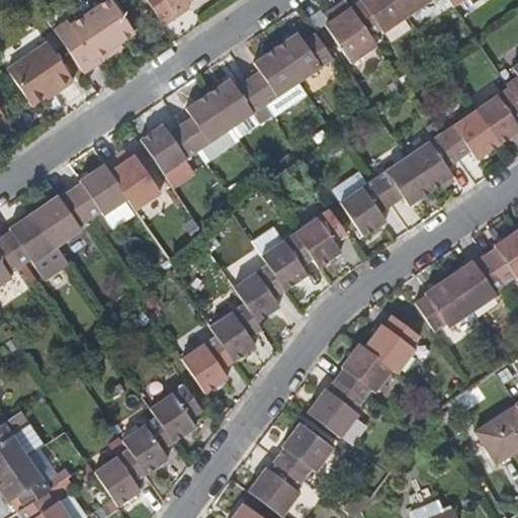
[(54,30),(84,74),(98,65),(95,61),(115,47),(135,33),(111,0),(107,0),(73,23),(69,20),(54,30)]
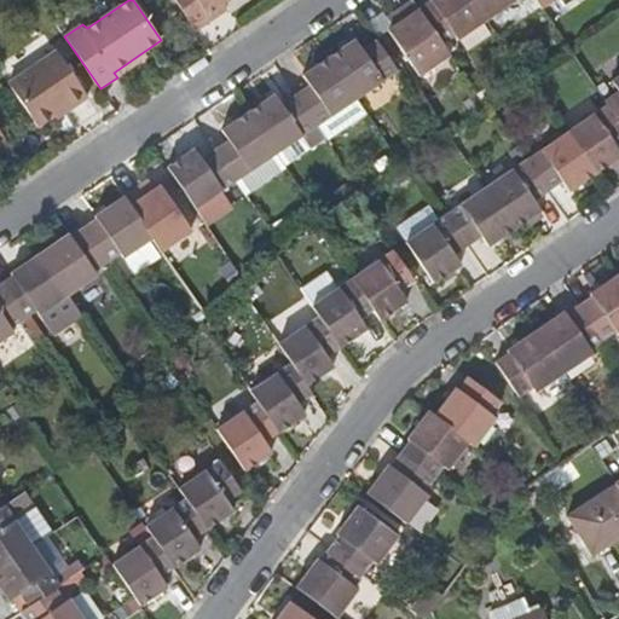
[(175,0),(197,30),(212,21),(207,13),(224,1),(225,0),(175,0)]
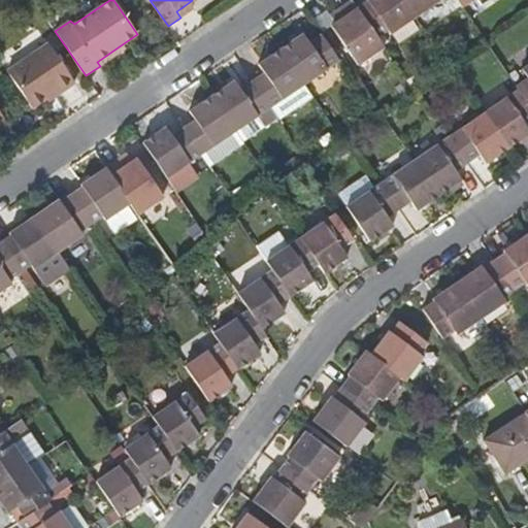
[(415,18),(402,0),(366,0),(367,1),(356,9),(375,38),(388,30),(392,34),(415,18)]
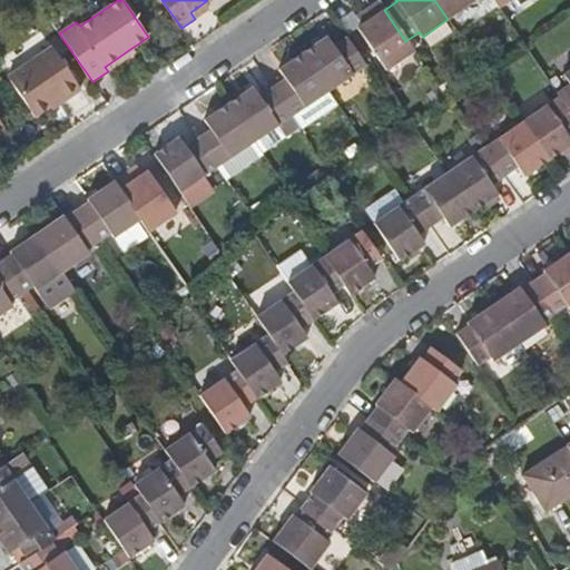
[(434,0),(448,19),(475,1),(474,0),(434,0)]
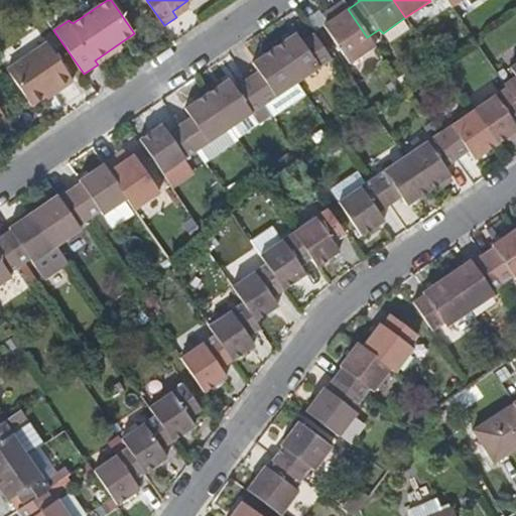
[(444,0),(450,8),(462,0),(444,0)]
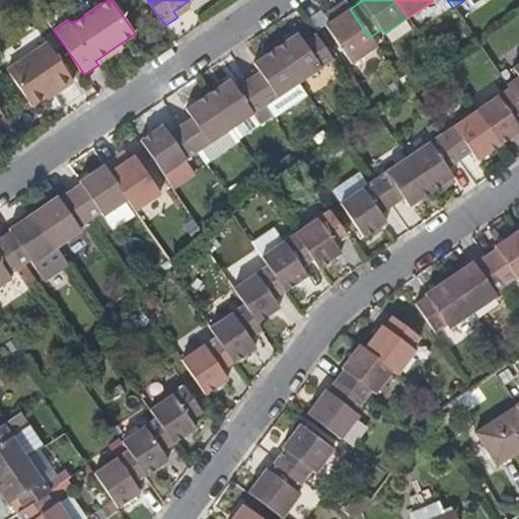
[(173,11),(177,17),(192,7),(188,1),(173,11)]
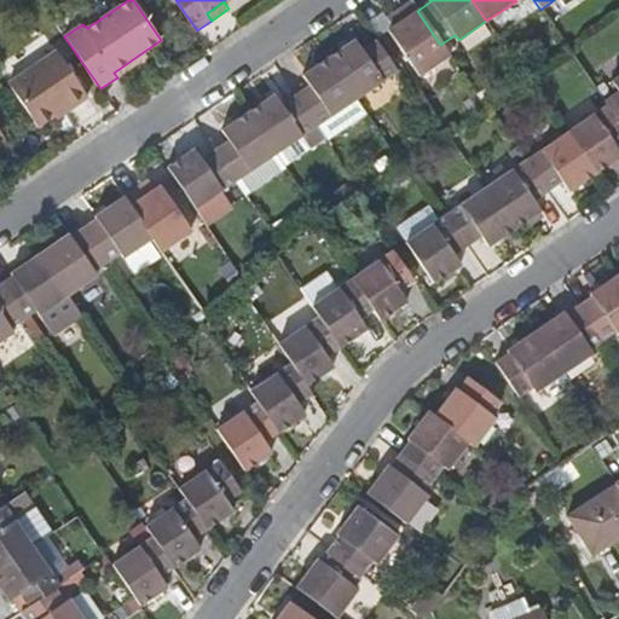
[(417,11),(412,3),(395,12),(401,22),(393,28),(387,33),(418,77),(449,57),(440,45),(417,11)]
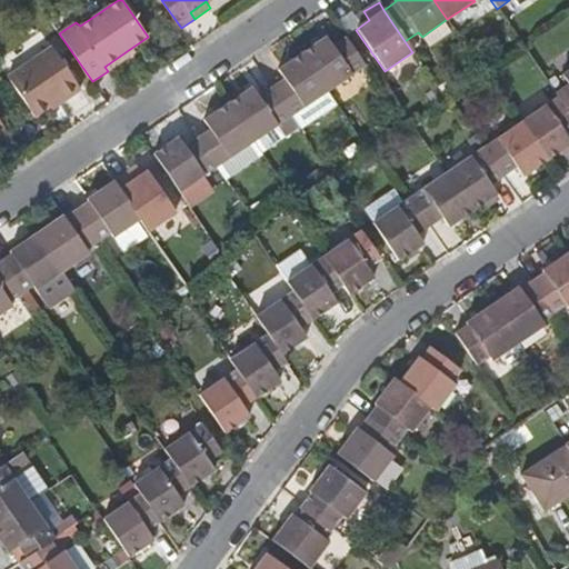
[(356,17),(361,26),(369,20),(363,11),(356,17)]
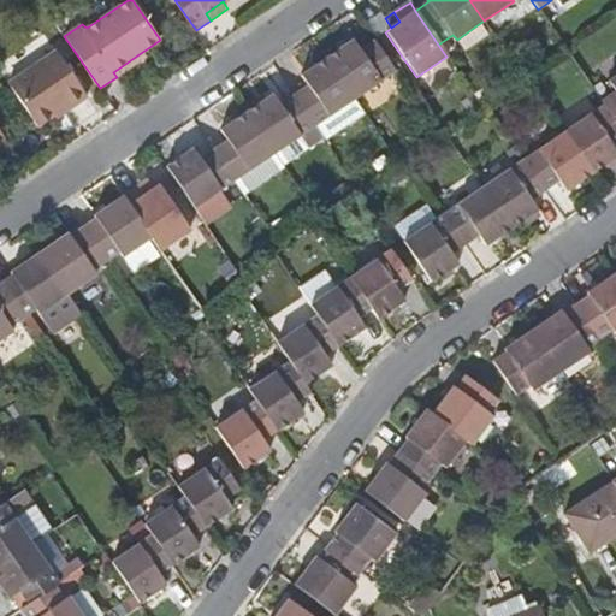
[(396,72),(375,42),(361,51),(354,41),(327,58),(356,100),(396,72)]
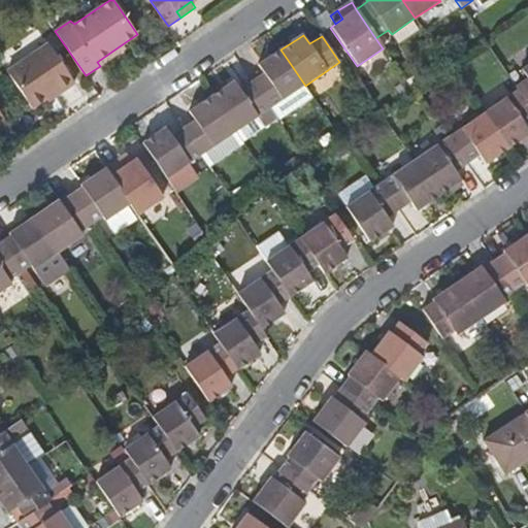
[(31,107),(45,98),(56,91),(59,94),(74,84),(48,44),(7,72),(31,107)]
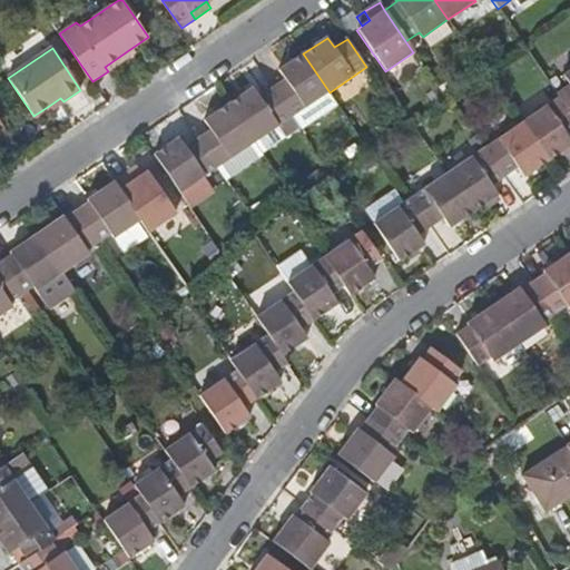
[(105,67),(108,71),(130,56),(127,51),(105,67)]
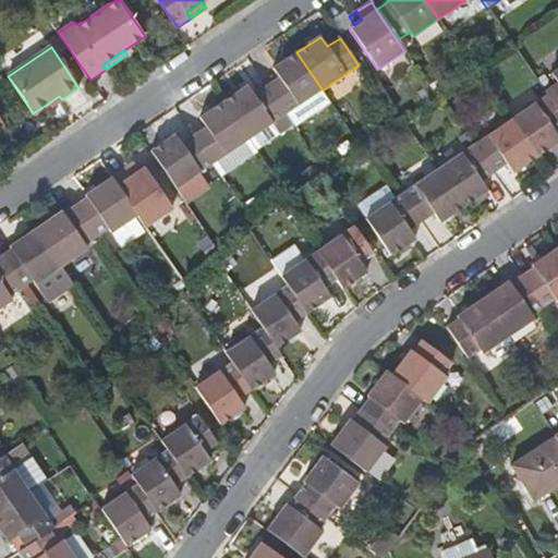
[(323,91),(296,52),(274,68),(280,79),(267,87),(286,116),(323,91)]
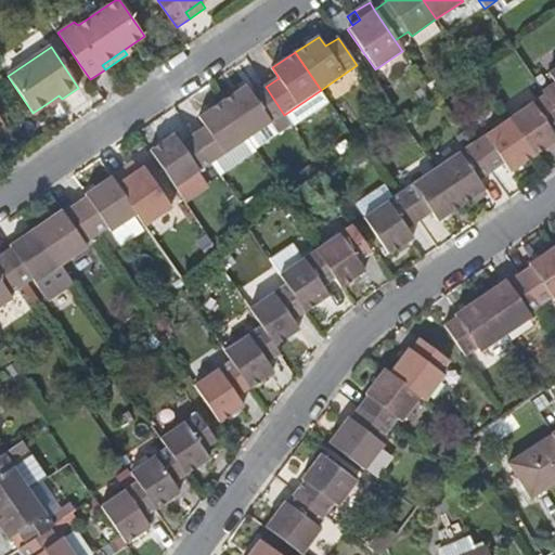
[(553,82),(540,91),(542,94),(554,114),(554,66),(546,73),(553,82)]
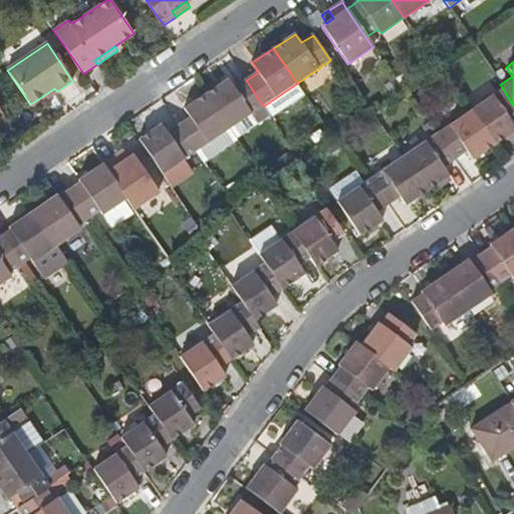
[(228,79),(206,94),(230,129),(252,114),(263,106),(246,80),(233,88),(228,79)]
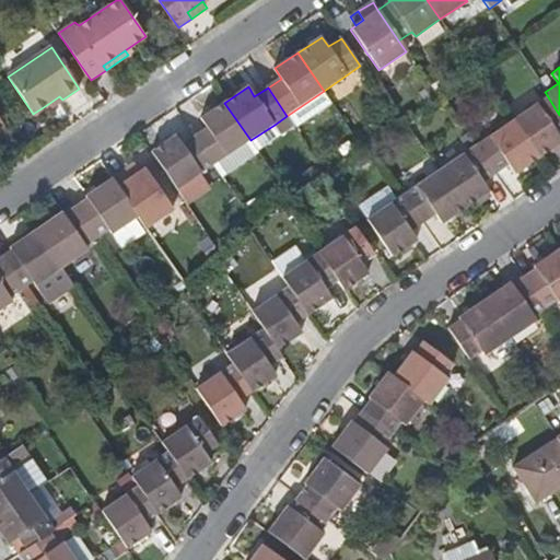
[(511,120),(536,158),(559,141),(553,132),(559,127),(559,115),(547,95),(511,120)]
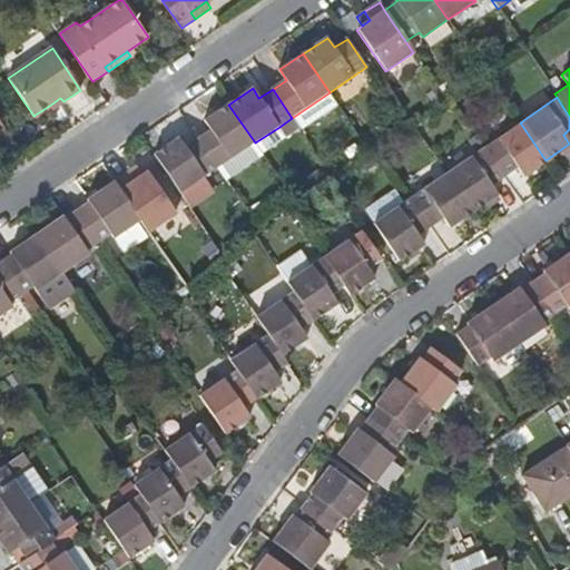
[(60,98),(49,106),(51,109),(64,101),(60,98)]
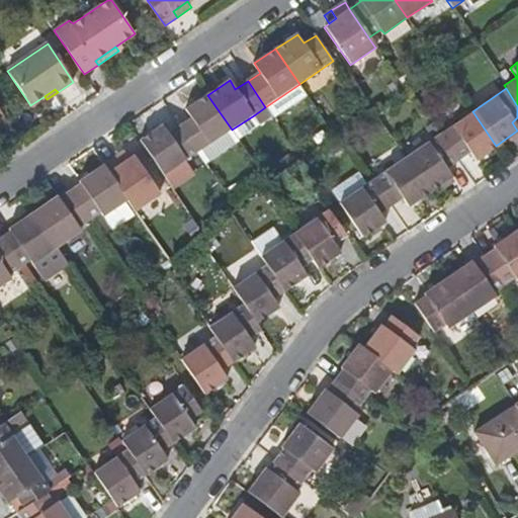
[(232,130),(207,95),(187,109),(193,119),(181,126),(198,153),(232,130)]
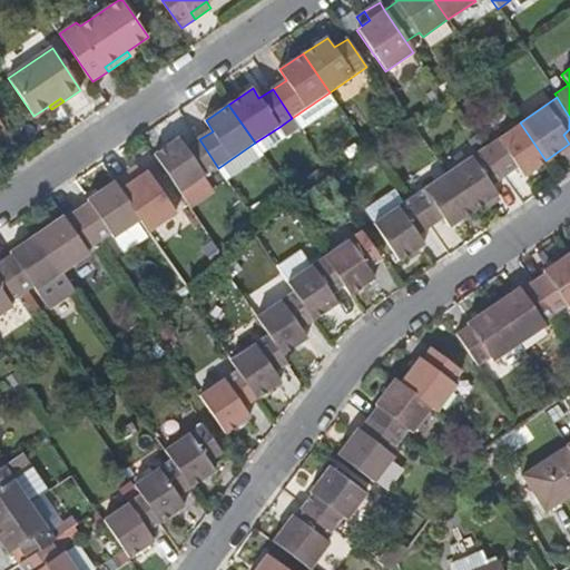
[(255,143),(262,151),(298,127),(292,118),(279,127),(255,143)]
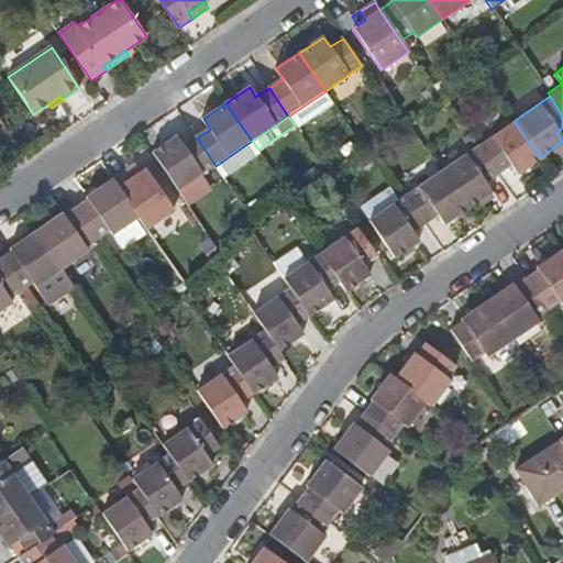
[(477,145),(496,174),(508,165),(515,175),(539,158),(514,121),(477,145)]
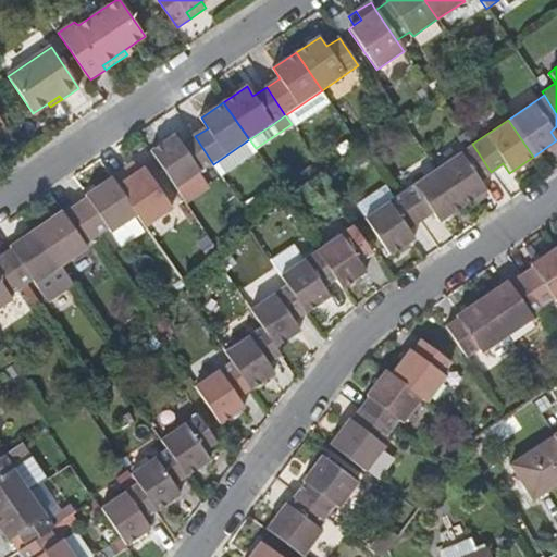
[(472,144),(465,133),(456,139),(463,149),(472,144)]
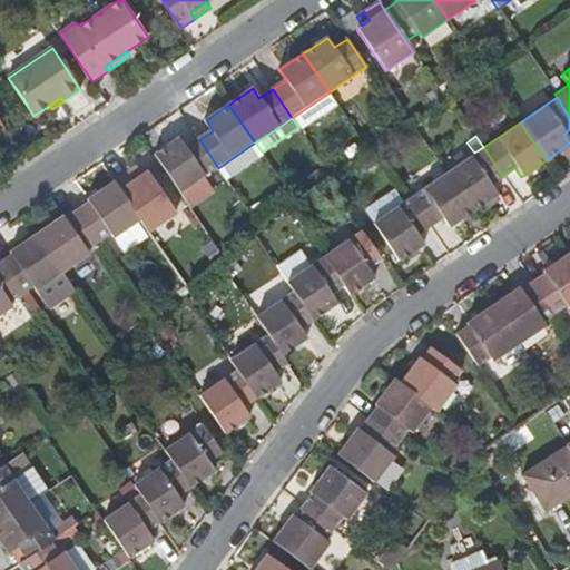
[(218,168),(199,139),(187,148),(179,138),(155,154),(182,193),(190,206),(213,192),(204,177),(218,168)]
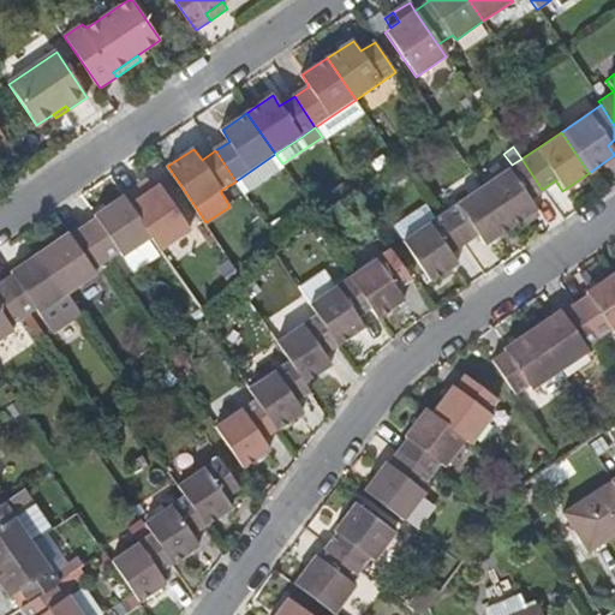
[(389,163),(383,155),(371,163),(377,173),(389,163)]
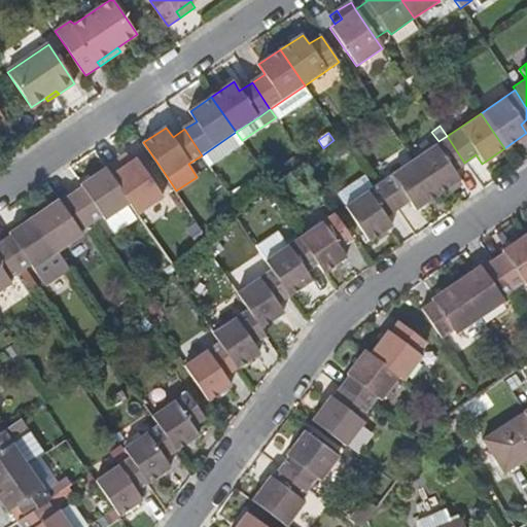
[(451,172),(464,163),(447,136),(438,141),(413,160),(436,195),(456,180),(451,172)]
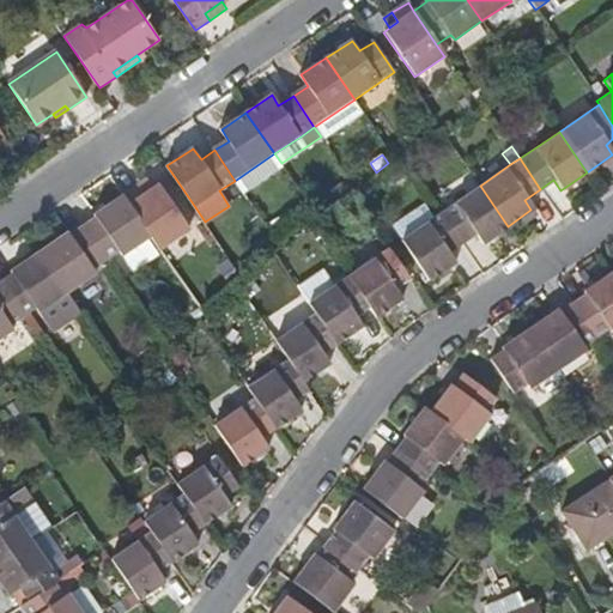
[(149,180),(139,184),(145,193),(155,187),(149,180)]
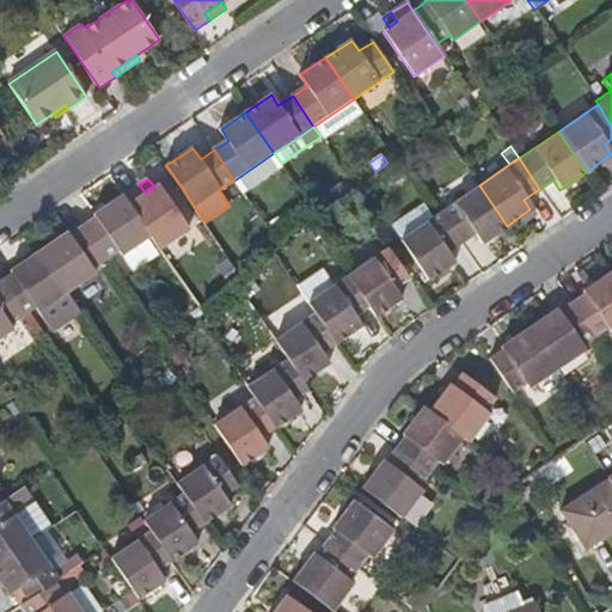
[(342,196),(352,189),(347,179),(335,187),(342,196)]
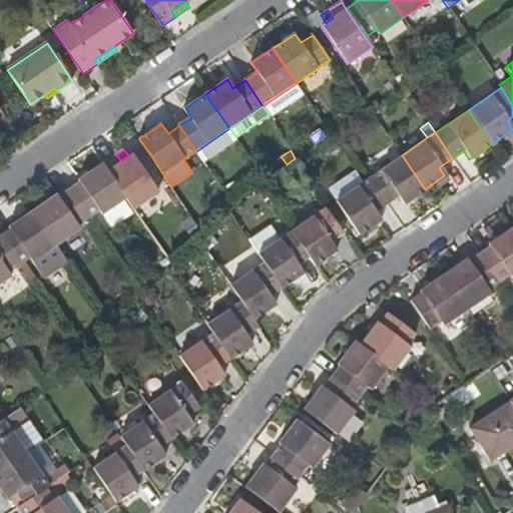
[(116,154),(103,163),(127,198),(134,208),(159,191),(133,154),(129,156),(121,161),(116,154)]
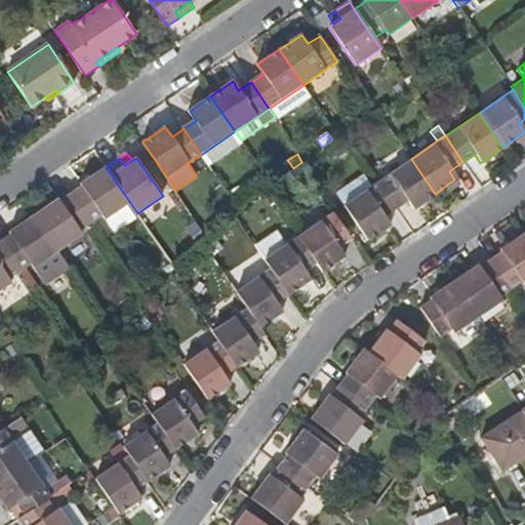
[(377,182),(395,208),(407,200),(412,208),(435,194),(411,159),(377,182)]
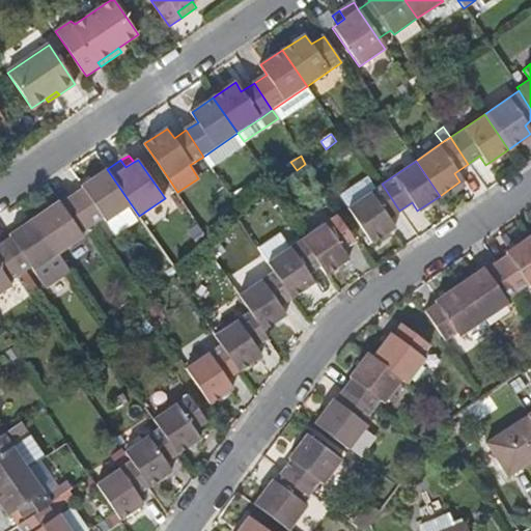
[(132,205),(107,169),(82,186),(83,189),(74,195),(93,225),(104,218),(107,222),(132,205)]
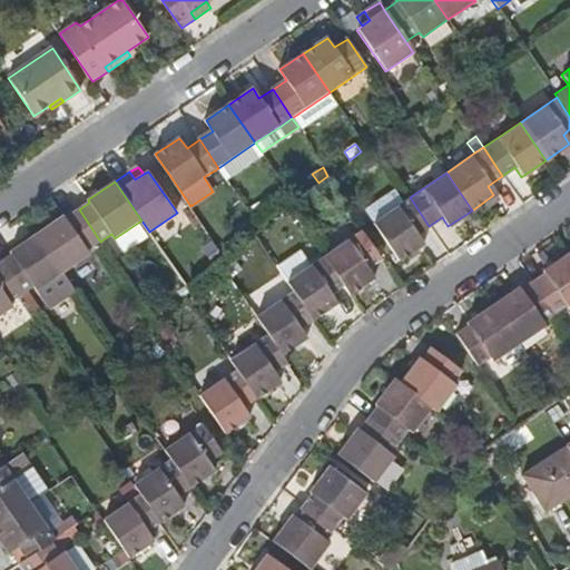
[(333,194),(326,185),(315,193),(321,202),(333,194)]
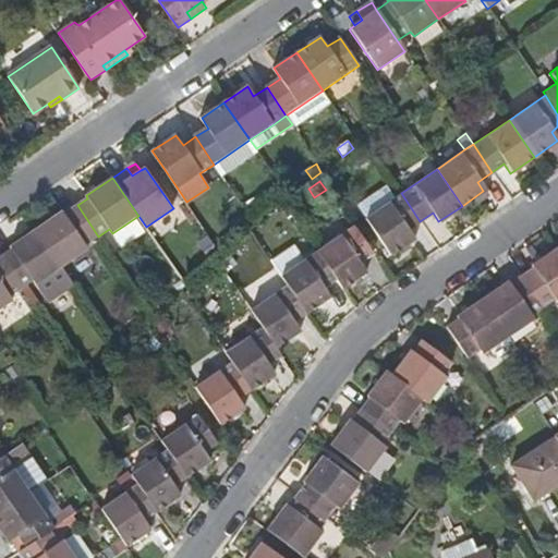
[(405,230),(420,221),(401,193),(364,218),(389,255),(411,239),(405,230)]
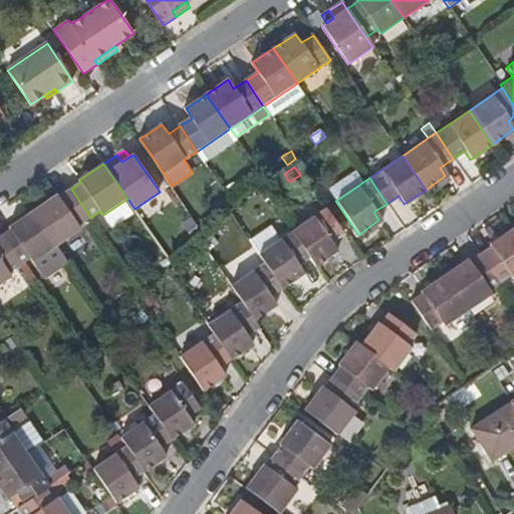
[(90,218),(71,189),(58,198),(57,196),(34,212),(57,246),(81,231),(78,226),(90,218)]
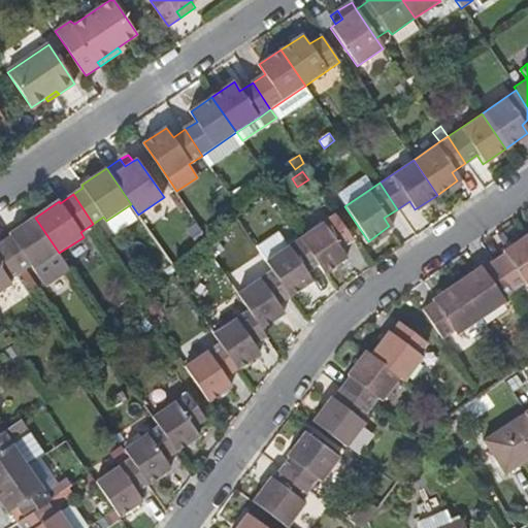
[(239,212),(232,203),(222,211),(228,220),(239,212)]
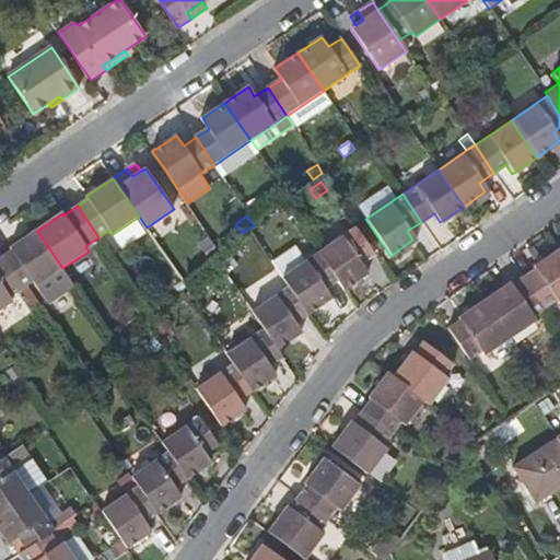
[(337,281),(343,290),(369,273),(363,264),(374,256),(354,229),(318,253),(337,281)]
